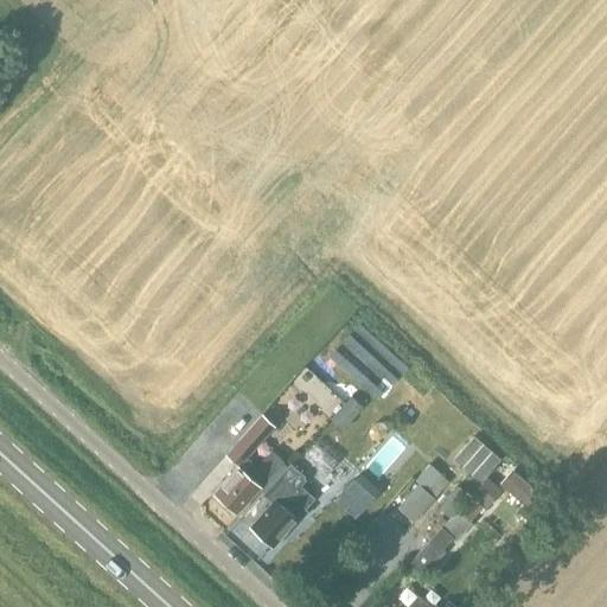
[(285,390),(313,416),(336,391),(307,365),(285,390)]
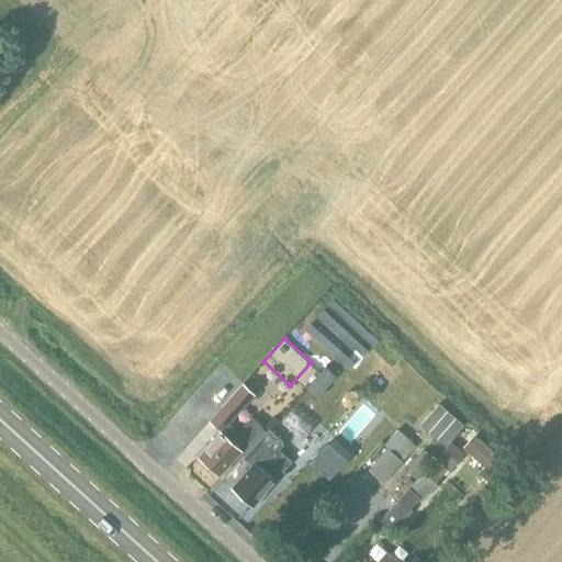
[(325,367),(308,388),(318,395),(335,374),(325,367)]
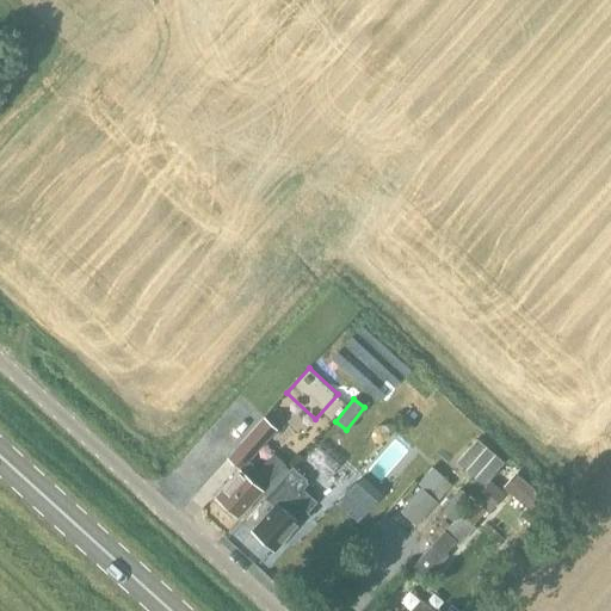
[(240,444),(252,455),(276,430),(263,419),(240,444)]
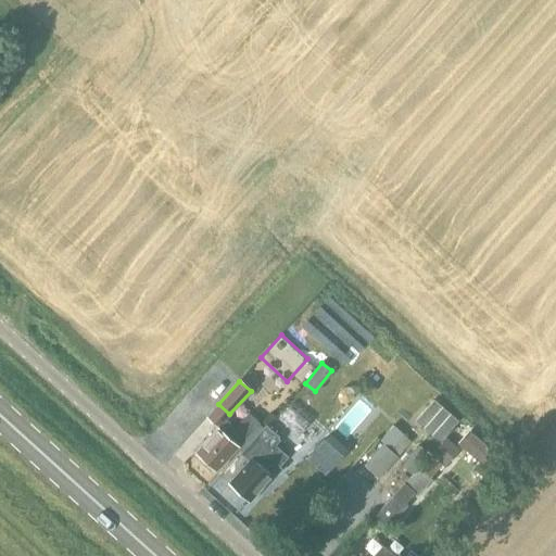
[(415,421),(439,443),(458,420),(434,400),(415,421)]
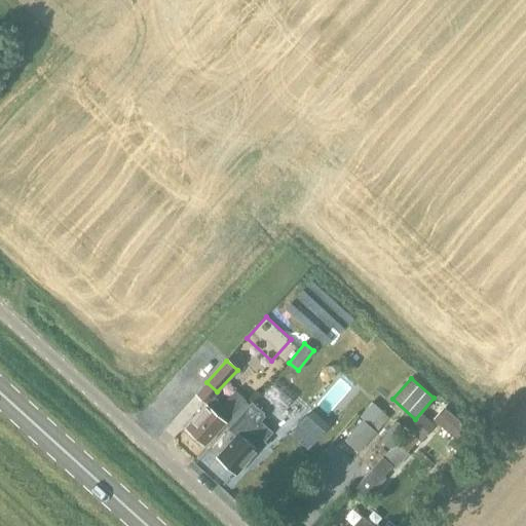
[(185,428),(203,446),(245,401),(234,391),(222,406),(213,398),(185,428)]
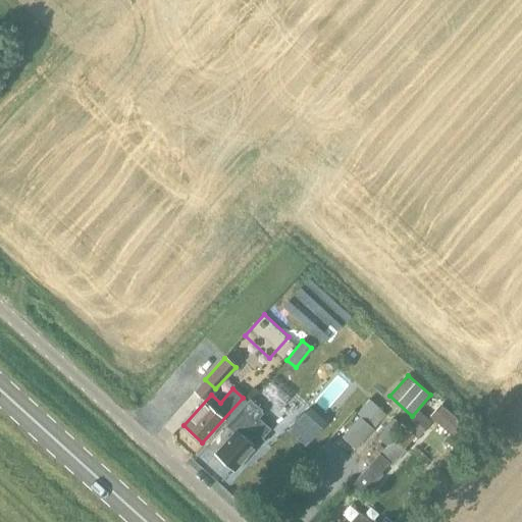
[(215,455),(233,471),(257,444),(269,429),(256,417),(261,411),(249,400),(226,425),(235,433),(215,455)]
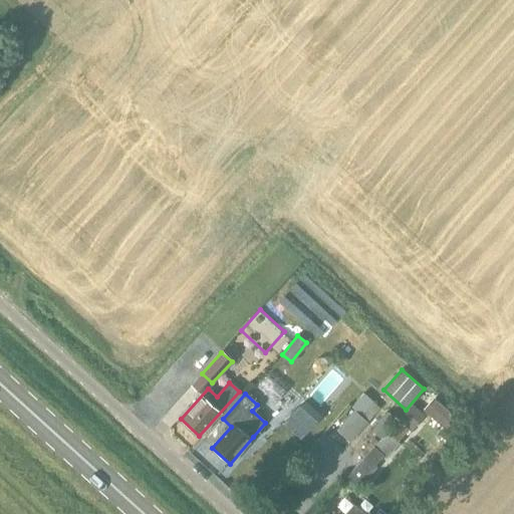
[(336,431),(351,444),(380,409),(362,394),(350,408),(354,411),(336,431)]
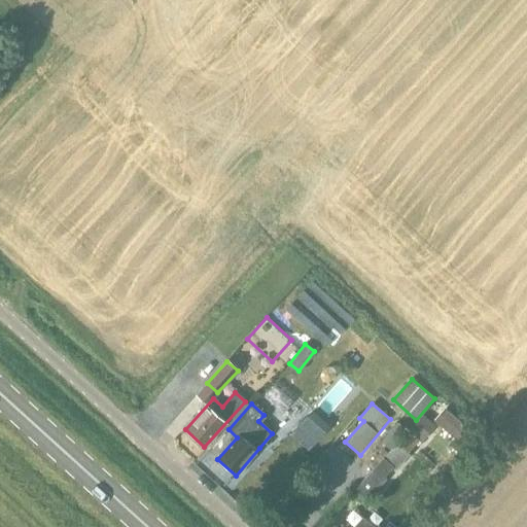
[(445,410),(434,421),(454,436),(448,444),(460,454),(476,435),(445,410)]
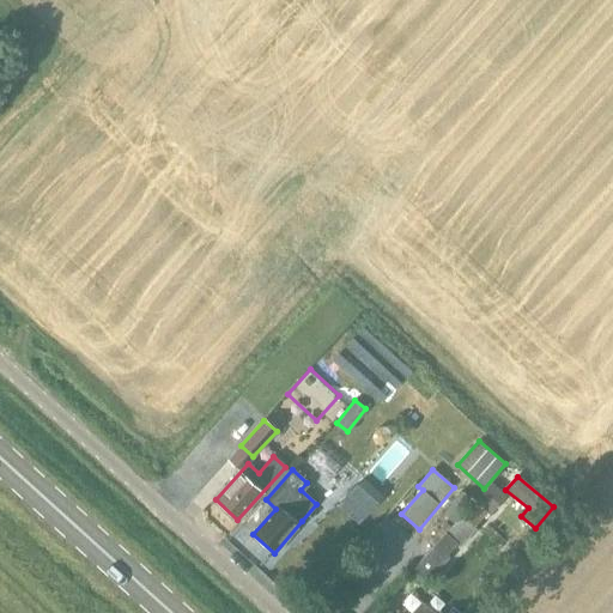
[(358,479),(346,501),(371,515),(383,493),(358,479)]
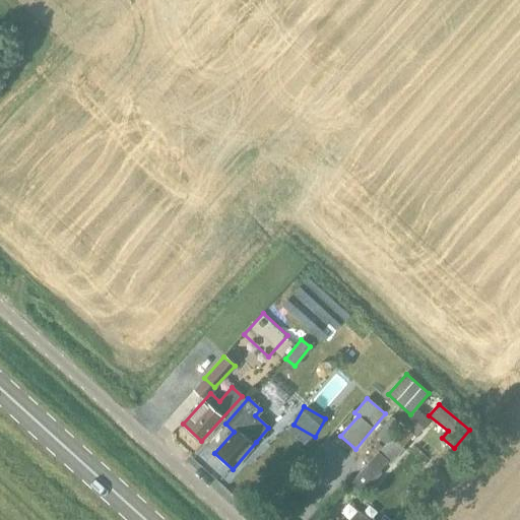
[(416,409),(391,437),(401,446),(412,434),(415,436),(429,420),(416,409)]
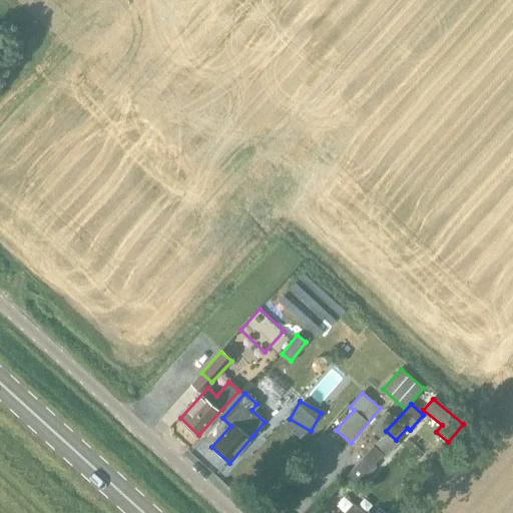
[(346,476),(356,485),(383,455),(373,446),(346,476)]
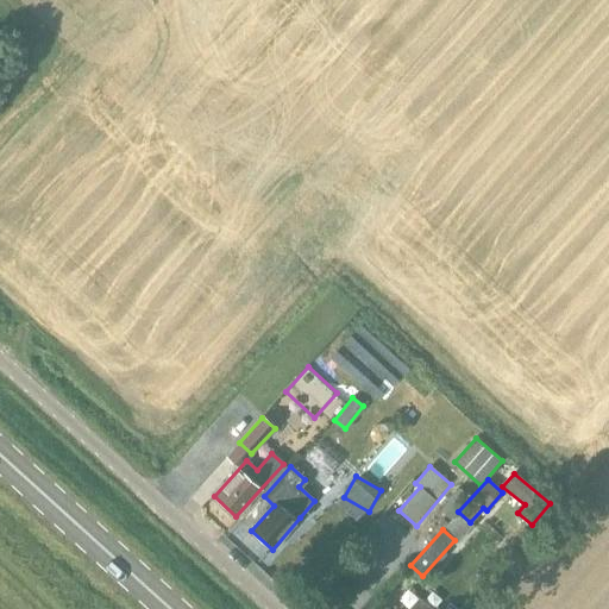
[(439,608),(437,606),(432,608),(419,597),(407,608),(439,608)]
